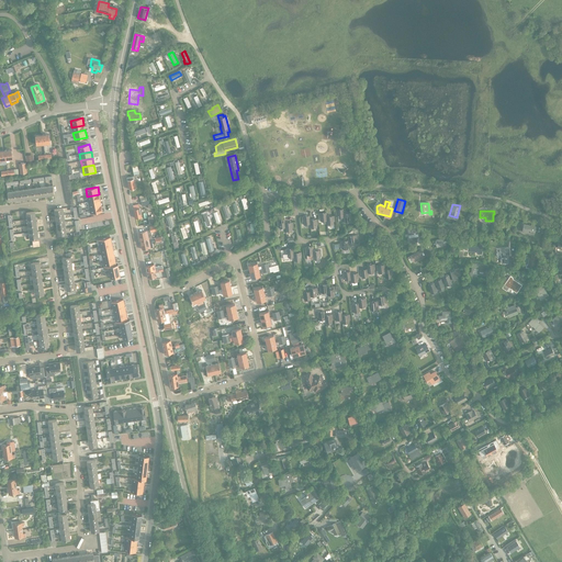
[(529,233),(529,235),(531,235),(532,234),(534,234),(536,226),(534,226),(535,225),(531,224),(531,226),(524,224),(521,232),(524,232),(529,233)]
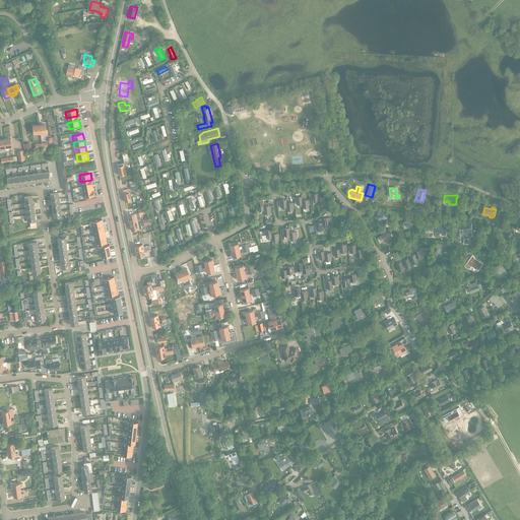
[(128,214),(130,222),(140,220),(139,214),(145,213),(144,208),(138,209),(138,212),(136,213),(128,214)]
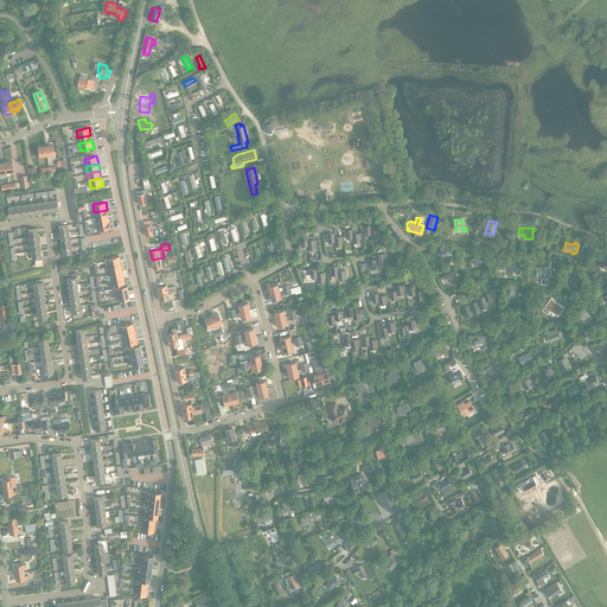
[(443,248),(441,248),(441,256),(441,262),(449,261),(449,256),(452,256),(451,254),(451,246),(443,246),(443,248)]
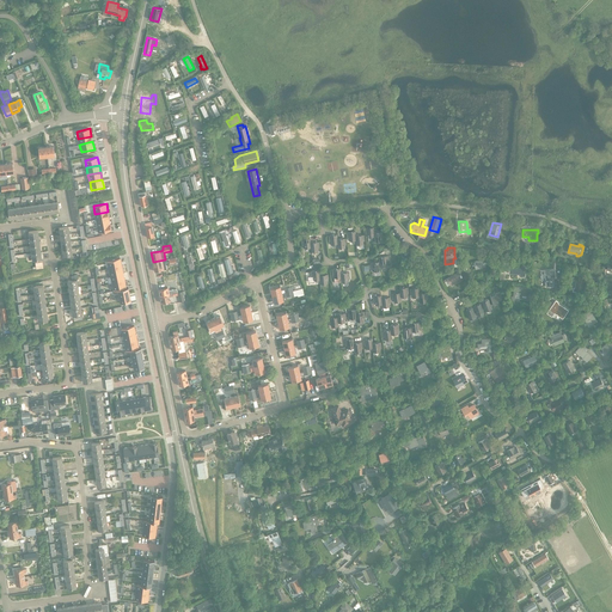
[(378,257),(378,262),(379,267),(386,265),(391,265),(390,256),(386,256),(378,257)]
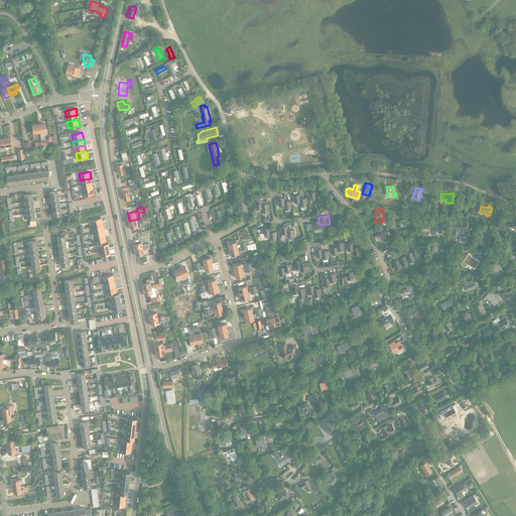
[(139,219),(129,221),(130,228),(130,229),(140,227),(140,223),(140,222),(142,222),(143,224),(148,223),(147,217),(139,219)]
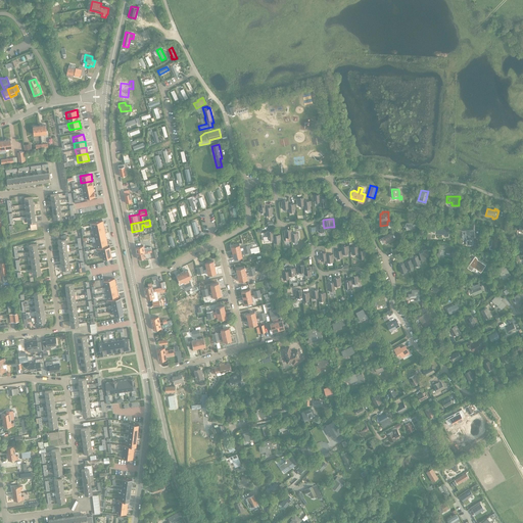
[(104,227),(102,221),(92,223),(93,230),(104,227)]
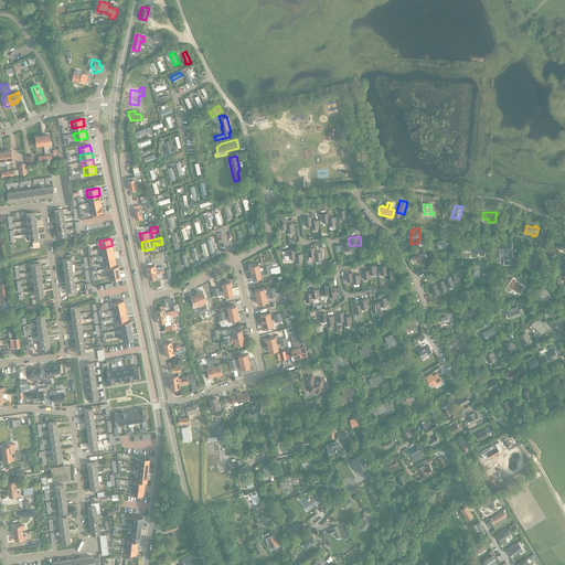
[(470,246),(469,253),(472,253),(480,253),(480,255),(484,255),(484,249),(484,245),(481,244),(481,246),(472,246),(470,246)]
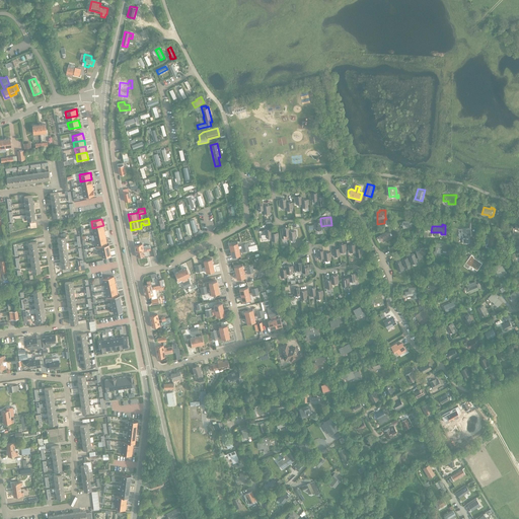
[(104,231),(103,225),(92,228),(93,234),(104,231)]
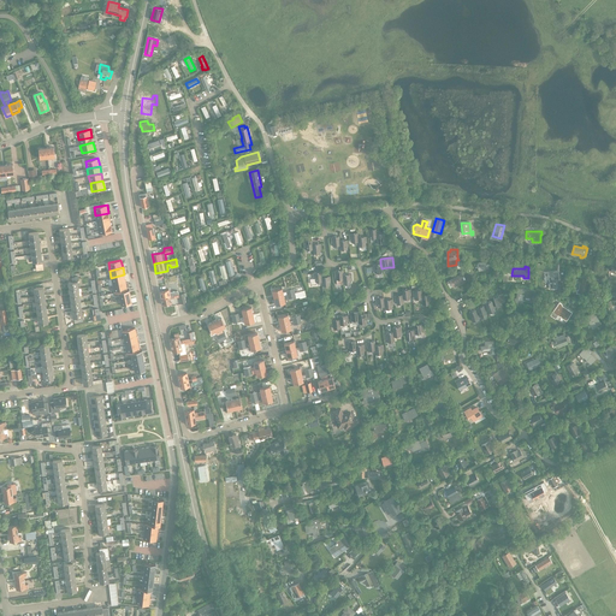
[(313,278),(309,278),(311,284),(315,284),(315,282),(321,282),(321,277),(320,272),(312,273),(313,278)]
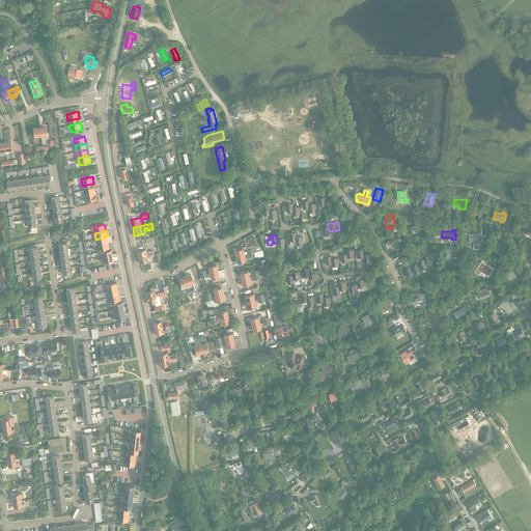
[(472,235),(473,249),(479,248),(479,242),(481,241),(481,234),(472,235)]
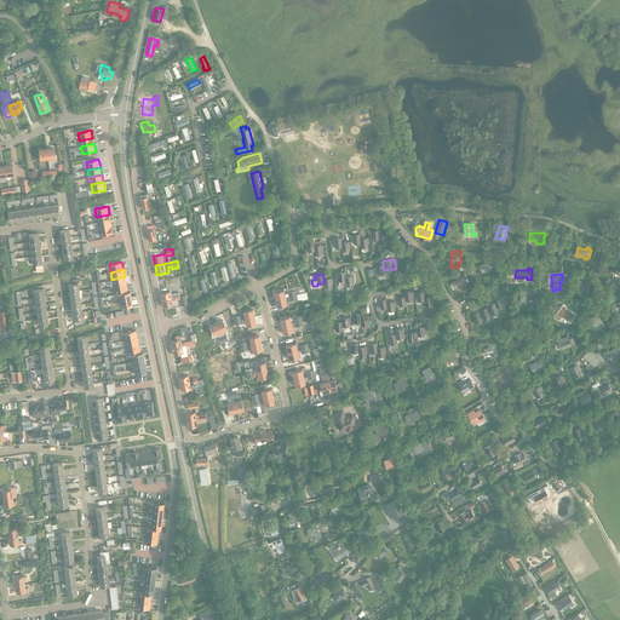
[(452,282),(449,285),(453,290),(455,288),(461,285),(463,287),(468,283),(468,282),(469,281),(466,277),(464,279),(463,275),(452,282)]
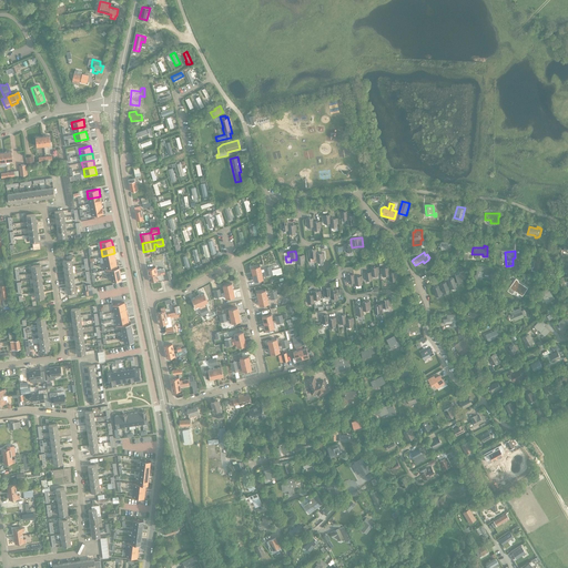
[(115,260),(114,253),(102,256),(103,263),(108,262),(115,260)]
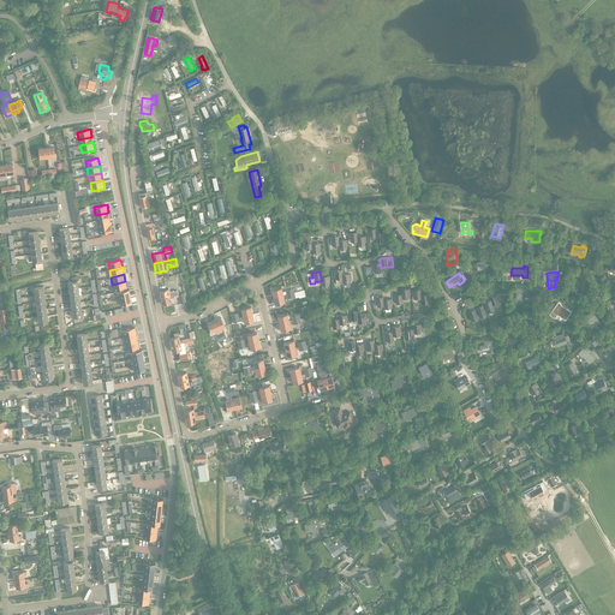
[(579,280),(578,290),(585,291),(586,282),(585,281),(586,278),(578,275),(577,280),(579,280)]
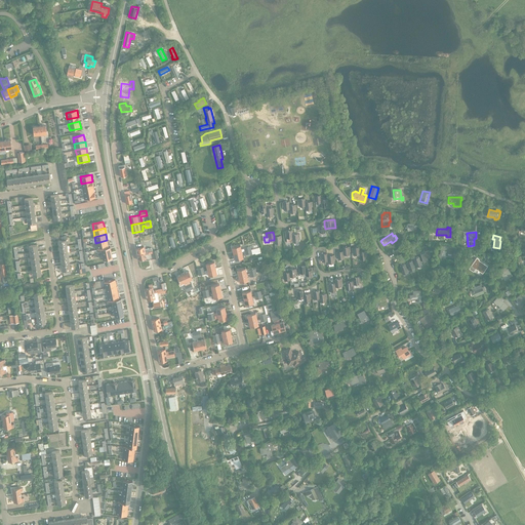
[(57,240),(58,247),(67,245),(66,239),(67,239),(66,236),(61,237),(61,240),(57,240)]
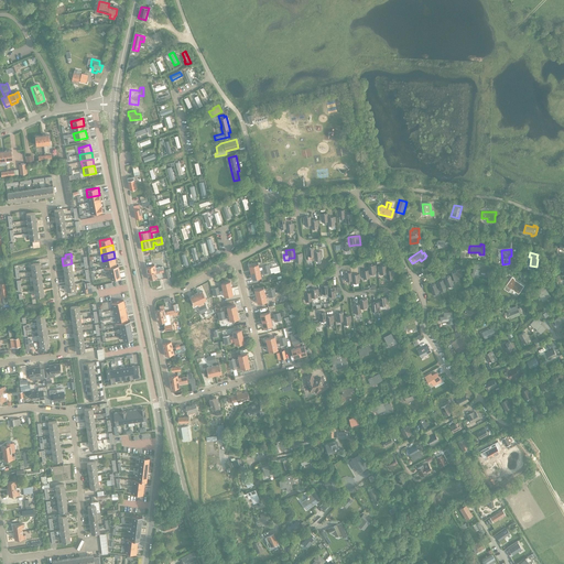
[(107,260),(102,261),(105,268),(108,267),(116,264),(115,258),(107,260)]
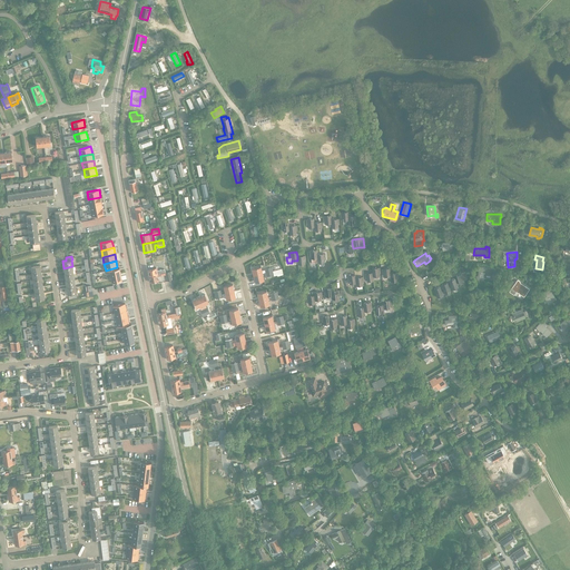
[(479,267),(478,274),(484,274),(484,277),(493,278),(494,269),(479,267)]
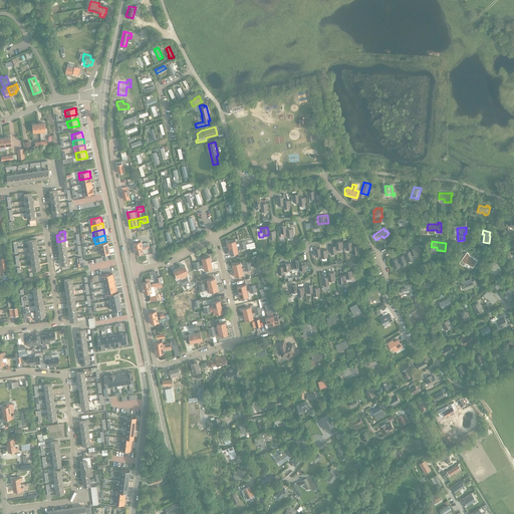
[(142,247),(134,249),(136,254),(140,253),(140,254),(141,255),(143,254),(143,253),(142,249),(150,247),(151,253),(155,252),(154,248),(154,245),(149,246),(149,245),(142,247)]
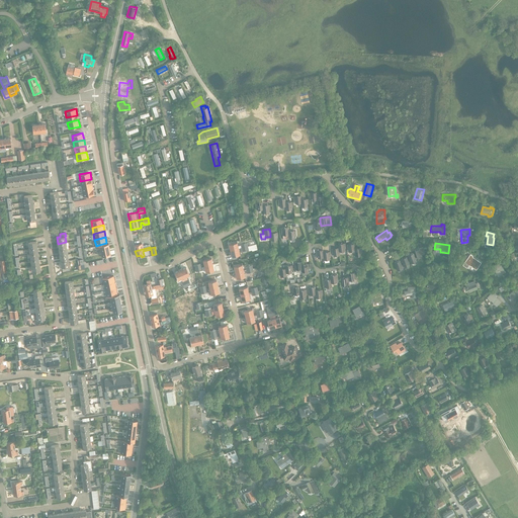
[(238,249),(230,250),(231,256),(239,254),(239,251),(242,251),(241,248),(238,249)]
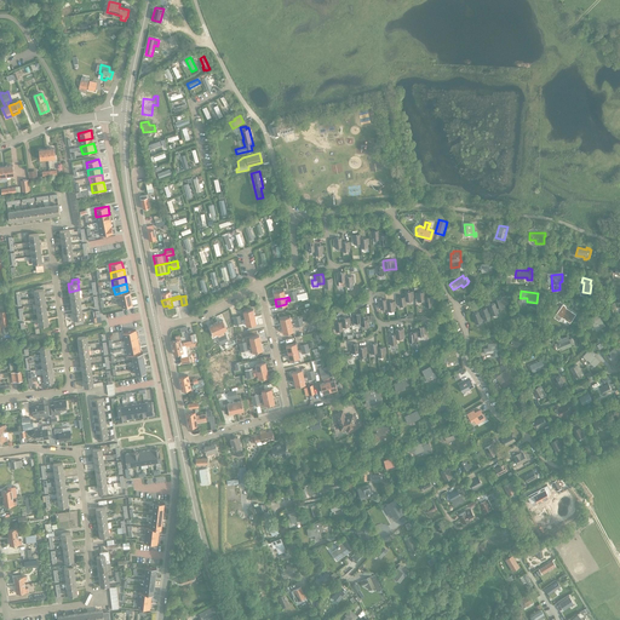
[(497,300),(499,309),(505,306),(505,305),(509,304),(509,305),(510,305),(506,297),(497,300)]
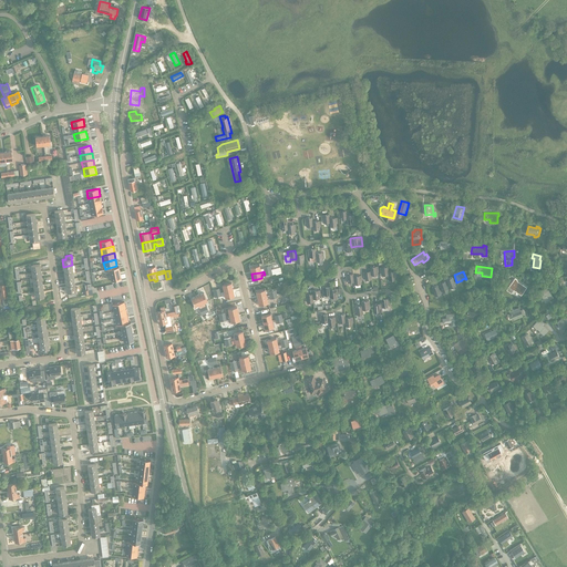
[(454,282),(452,277),(446,279),(450,288),(456,286),(455,281),(454,282)]
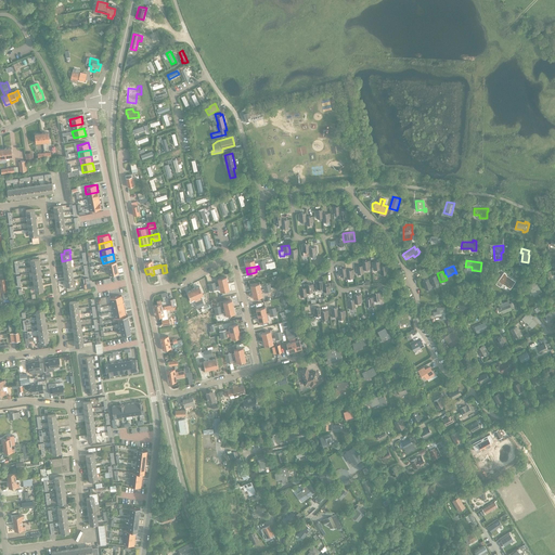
[(504,272),(498,281),(511,288),(515,282),(505,275),(506,274),(504,272)]
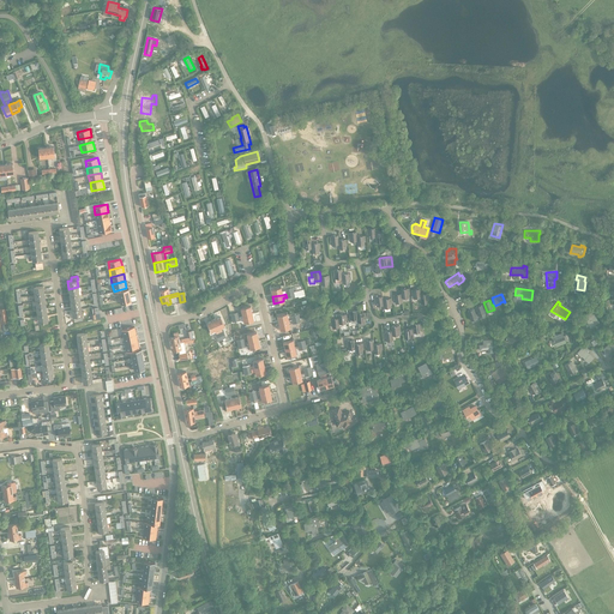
[(474,307),(475,311),(477,311),(480,317),(485,314),(481,305),(474,307)]
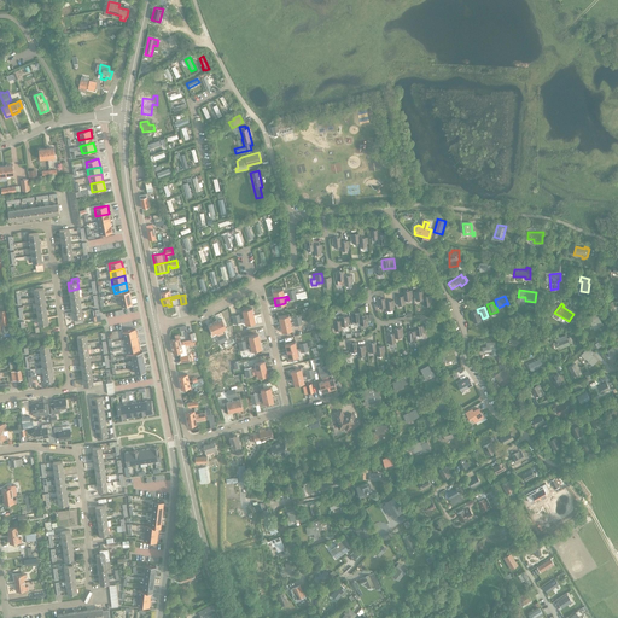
[(242,310),(244,318),(254,315),(251,308),(242,310)]
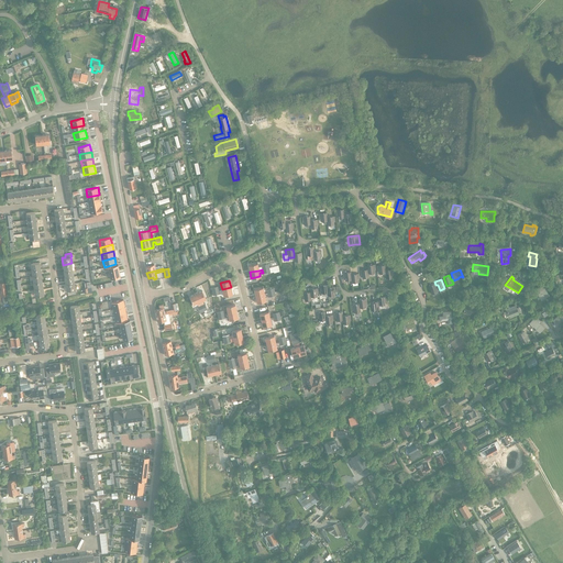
[(429,285),(432,294),(439,291),(438,288),(435,288),(434,283),(429,285)]
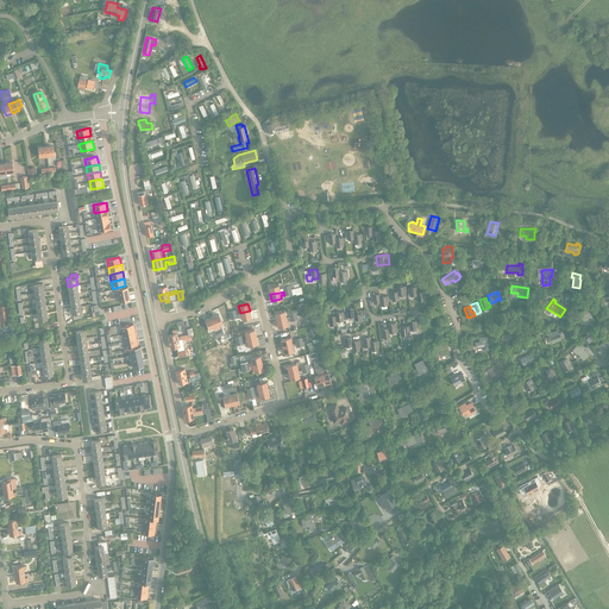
[(579,313),(585,324),(592,320),(588,309),(579,313)]
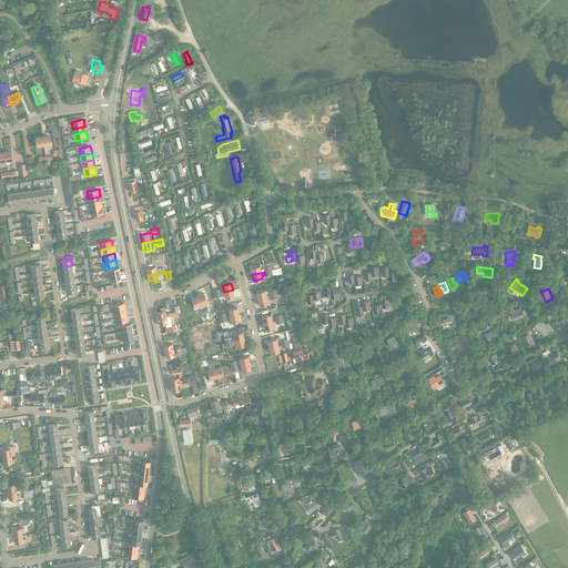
[(203,293),(198,296),(202,307),(205,306),(204,303),(208,301),(203,293)]
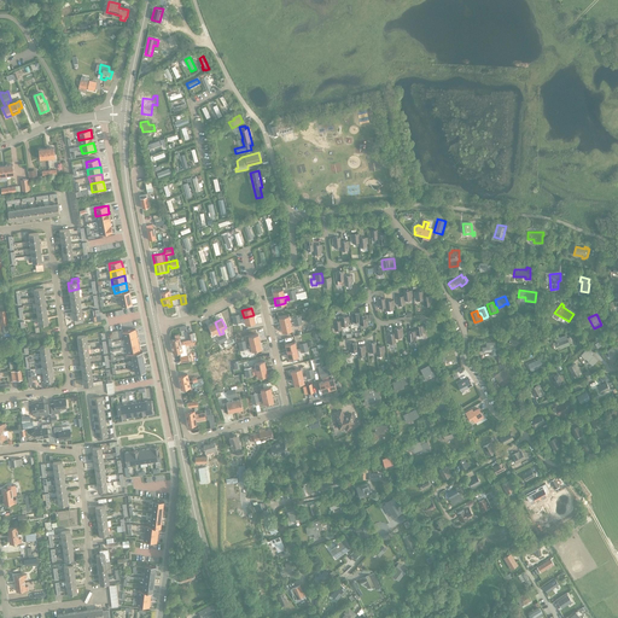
[(216,332),(217,336),(220,334),(215,322),(208,325),(213,334),(216,332)]
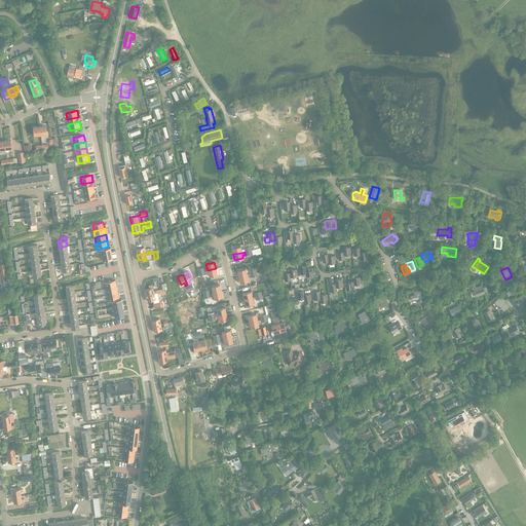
[(353,277),(353,282),(354,286),(354,288),(361,288),(362,284),(360,283),(360,282),(361,282),(361,276),(353,277)]
